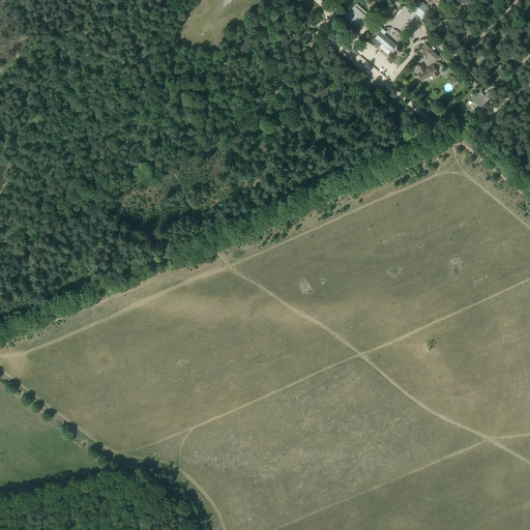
[(417,0),(414,4),(410,8),(422,20),(427,16),(431,19),(435,15),(431,10),(431,9),(419,0),(417,0)]
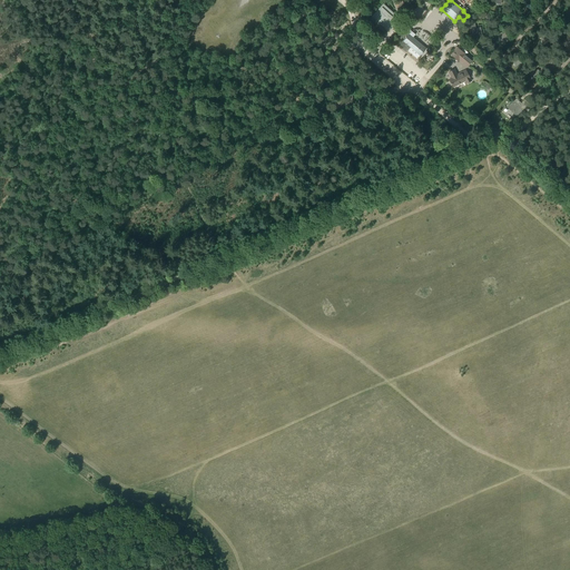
[(402,1),(397,3),(400,7),(399,7),(401,11),(400,12),(402,17),(403,17),(405,18),(408,15),(406,13),(413,9),(410,3),(409,5),(406,2),(404,5),(402,1)]
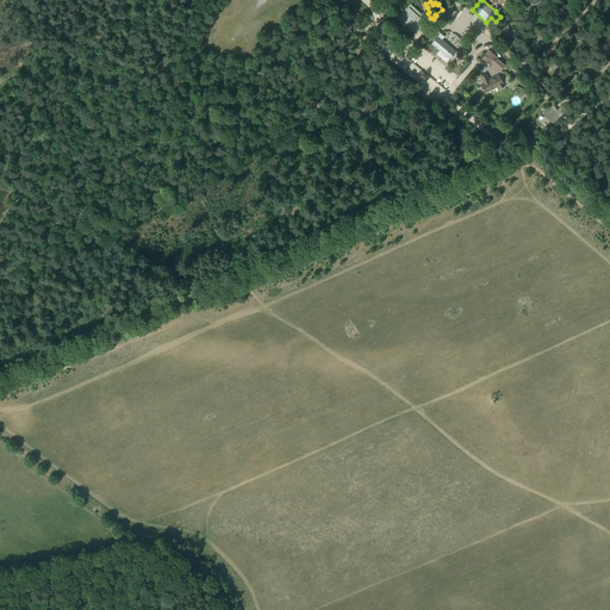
[(410,4),(405,11),(398,18),(415,33),(428,19),(410,4)]
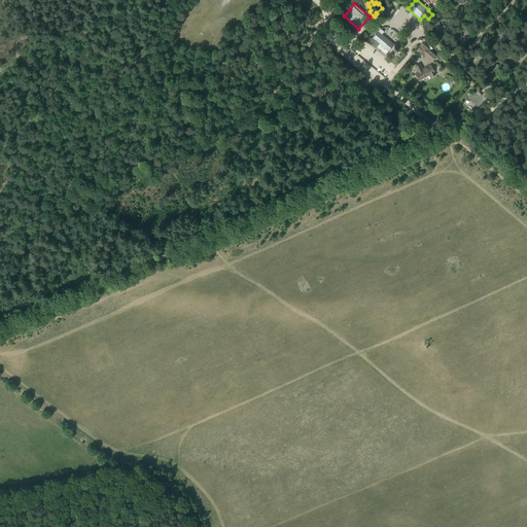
[(436,33),(445,32),(444,26),(440,26),(438,21),(434,21),(436,33)]
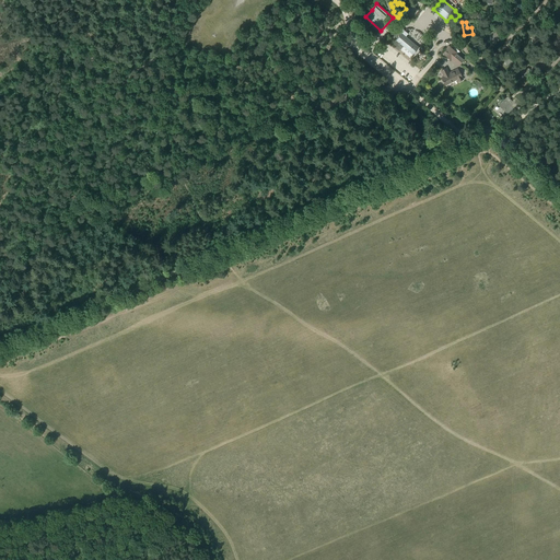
[(393,32),(389,35),(394,38),(392,43),(396,46),(409,58),(418,48),(405,36),(407,34),(405,32),(404,31),(401,34),(396,30),(394,32),(393,32)]
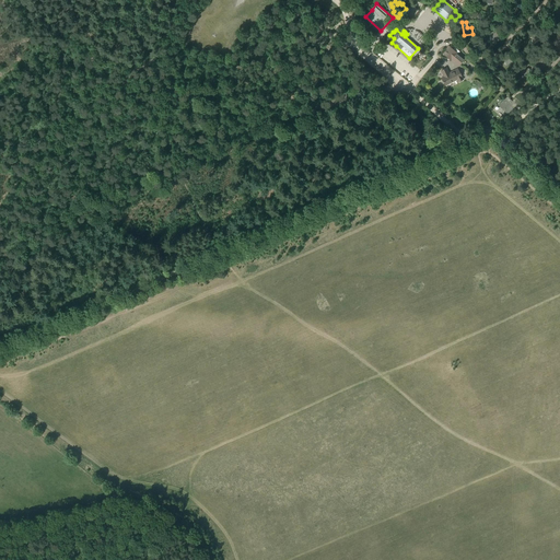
[(490,42),(499,41),(497,32),(489,33),(490,42)]
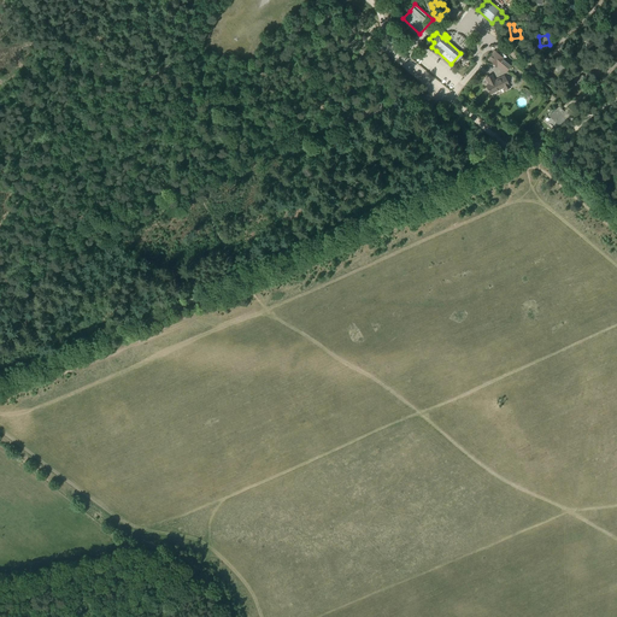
[(493,54),(489,60),(497,66),(497,65),(506,72),(511,65),(504,60),(506,57),(504,54),(503,54),(501,53),(500,53),(500,54),(499,54),(497,51),(495,52),(494,51),(492,53),(493,54)]
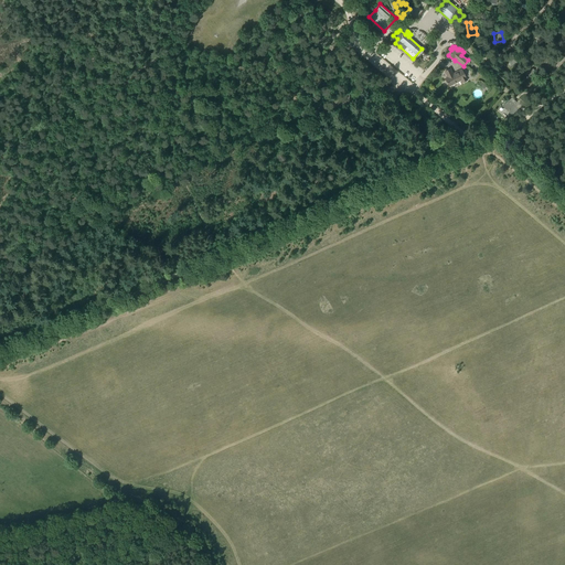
[(519,62),(514,54),(511,56),(507,59),(512,66),(519,62)]
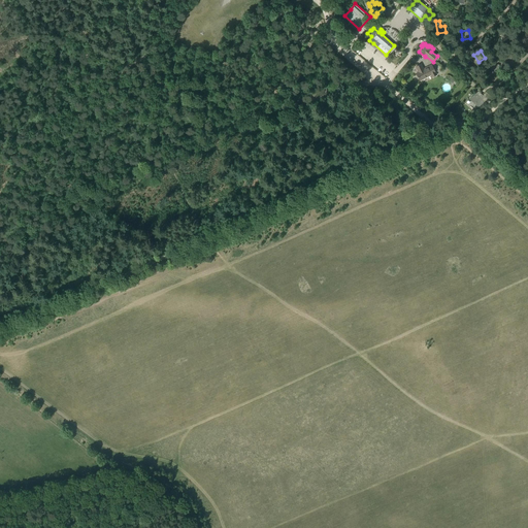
[(499,65),(491,64),(491,73),(499,73),(499,65)]
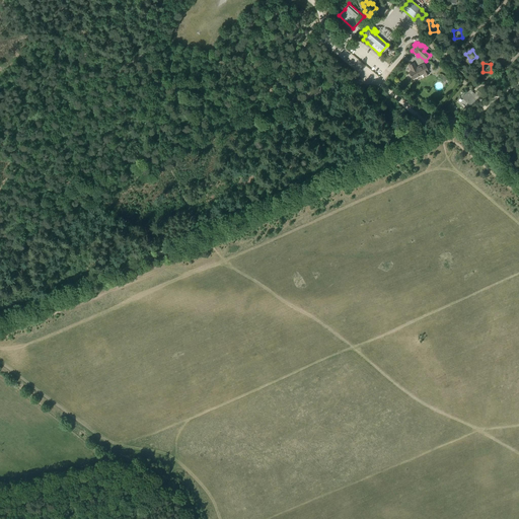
[(416,69),(415,67),(413,64),(409,66),(411,71),(409,72),(412,79),(420,74),(421,75),(424,73),(425,76),(429,74),(424,65),(416,69)]
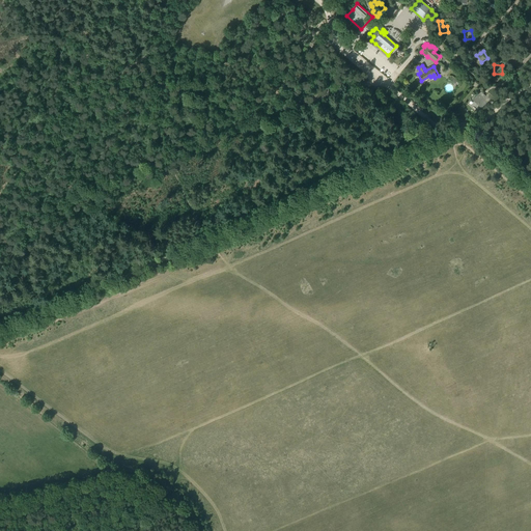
[(456,81),(453,78),(449,76),(446,81),(450,83),(452,85),(456,81)]
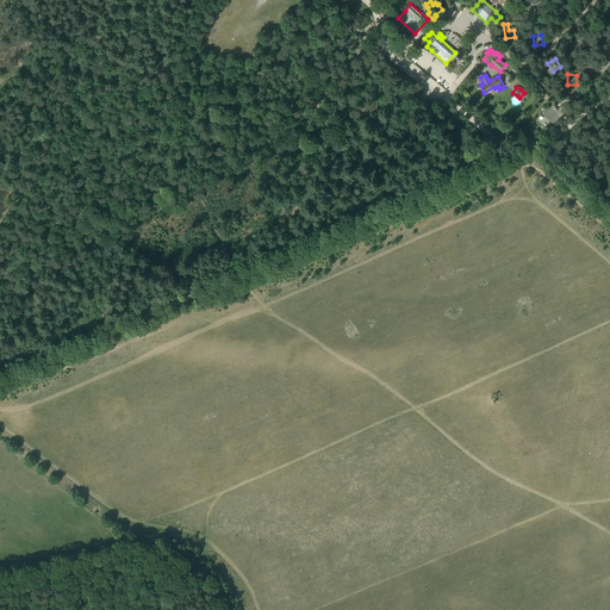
[(555,110),(547,118),(553,124),(560,118),(556,114),(558,113),(555,110)]
